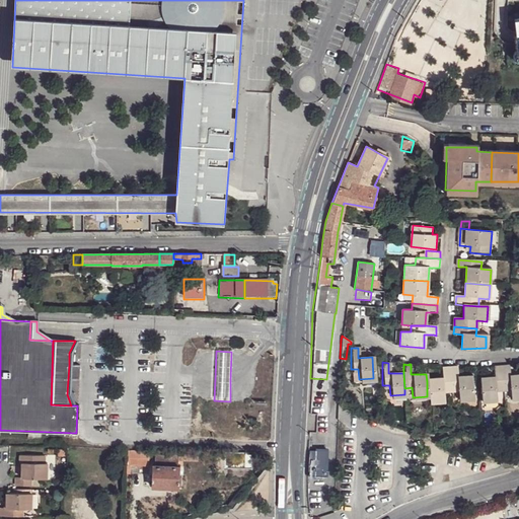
[(518,374),(510,375),(509,367),(509,364),(503,365),(504,390),(512,389),(512,399),(518,398),(518,374)]
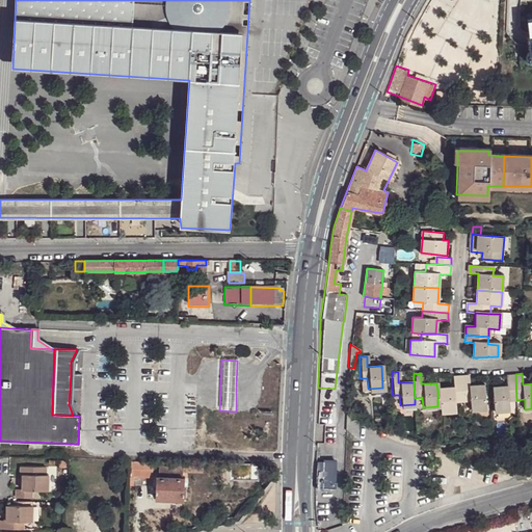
[(71,374),(70,389),(79,390),(79,375),(71,374)]
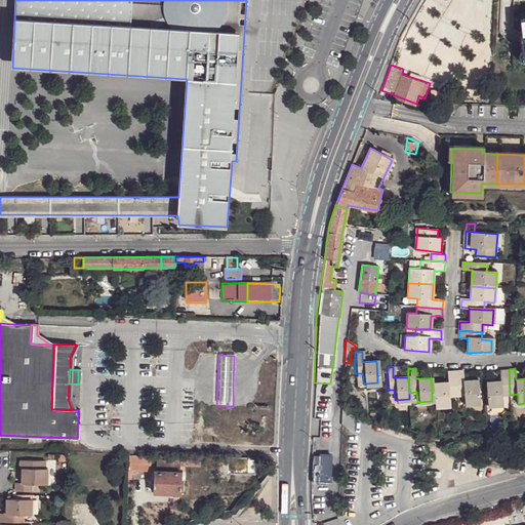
[(510,395),(509,369),(500,369),(501,372),(501,381),(486,382),(488,407),(502,405),(501,396),(510,395)]
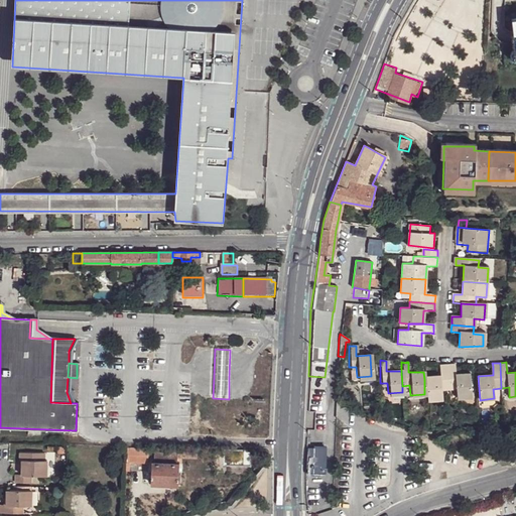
[(446,388),(445,366),(438,367),(438,370),(439,378),(424,379),(424,394),(425,399),(440,398),(439,388),(446,388)]
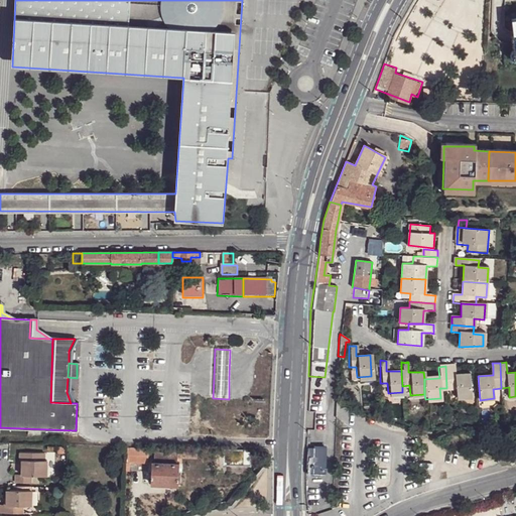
[(455,377),(455,369),(455,366),(445,366),(446,388),(455,387),(456,397),(470,396),(469,376),(455,377)]
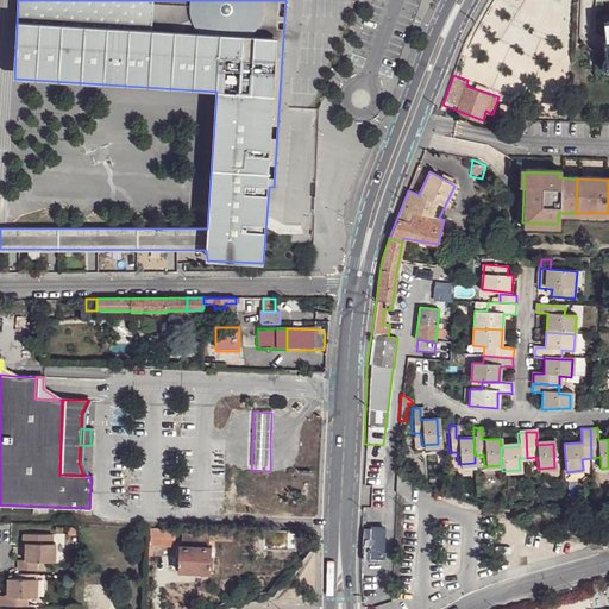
[(171,528),(148,527),(148,545),(170,546),(171,528)]
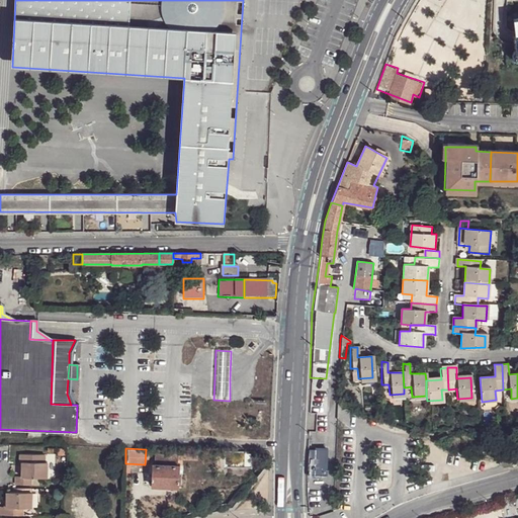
[(196,451),(177,450),(177,454),(177,460),(195,461),(196,451)]
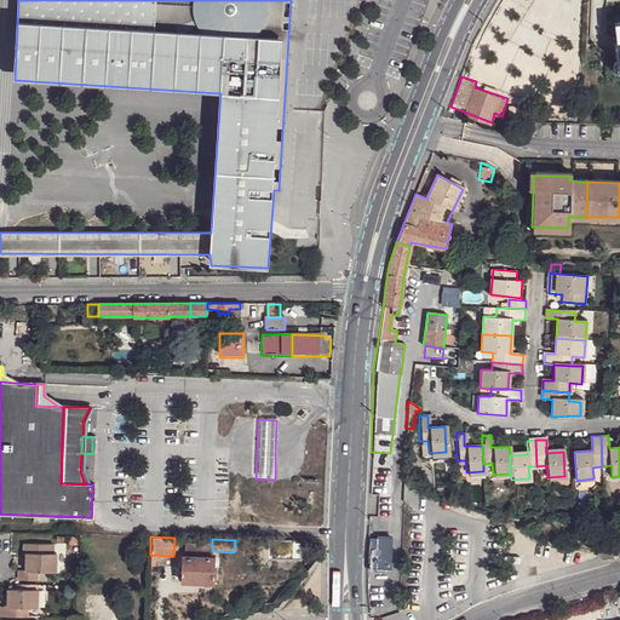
[(52,543),(24,541),(24,560),(27,560),(27,569),(19,569),(19,579),(35,579),(35,569),(55,570),(56,551),(51,551),(52,543)]
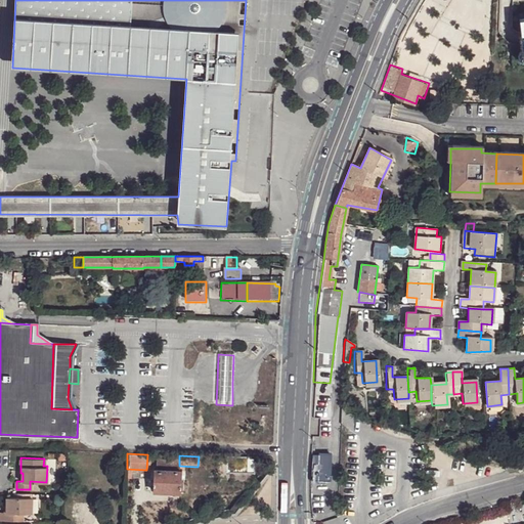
[(156,460),(155,470),(178,470),(179,466),(179,460),(167,460),(156,460)]
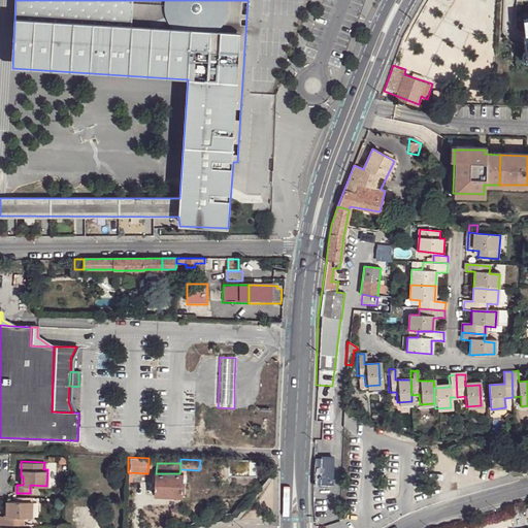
[(179,473),(156,473),(154,473),(153,494),(182,495),(182,474),(179,473)]
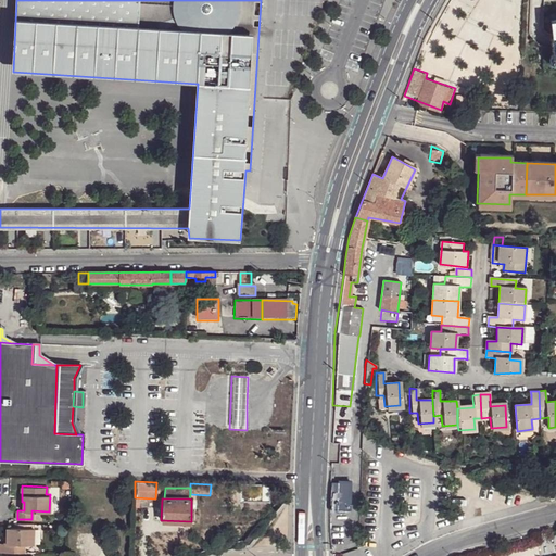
[(0,550),(23,551),(23,544),(33,544),(33,527),(7,526),(7,533),(3,533),(2,543),(0,543),(0,550)]
